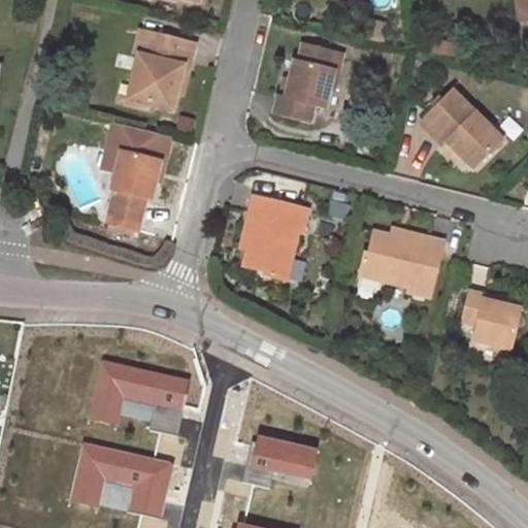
[(358,19),(354,36),(360,37),(363,20),(358,19)]
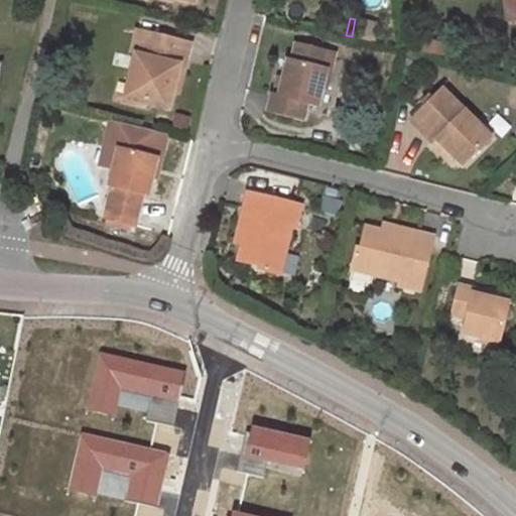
[(355,19),(352,36),(373,42),(377,25),(355,19)]
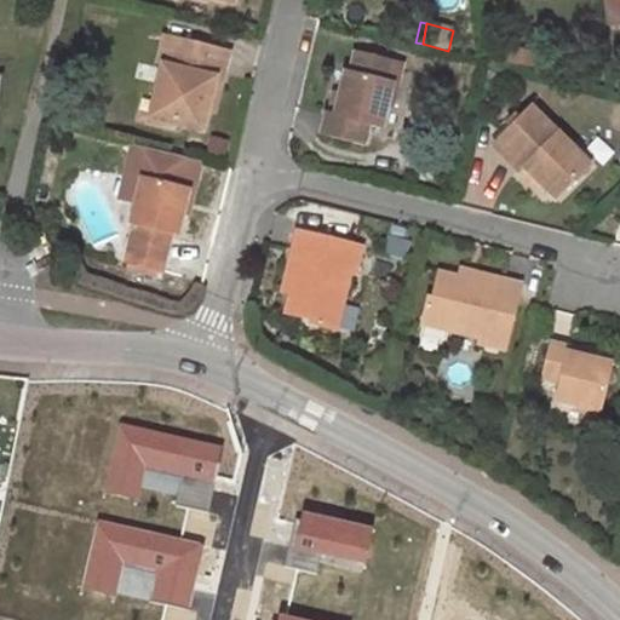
[(230,50),(166,35),(159,63),(164,64),(149,121),(179,128),(182,124),(204,130),(208,109),(217,75),(224,78),(230,50)]
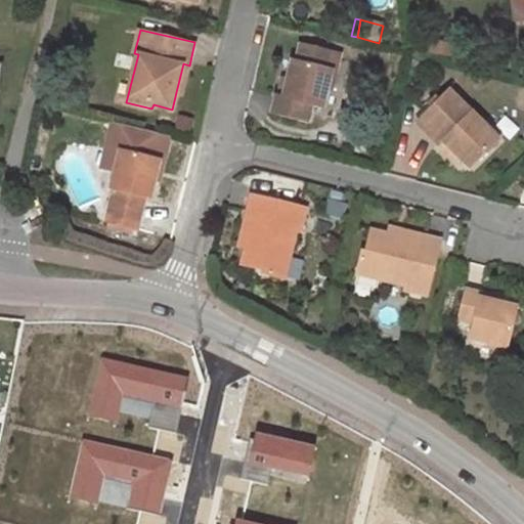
[(293,60),(289,78),(285,96),(276,94),(272,112),(309,121),(312,104),(322,106),(330,70),(326,69),(332,49),(302,42),(297,61),(293,60)]
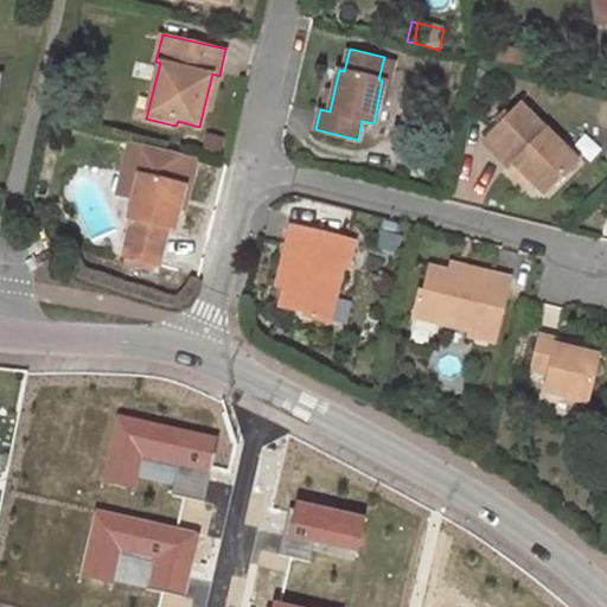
[(382,81),(390,83),(395,59),(384,57),(378,80),(382,81)]
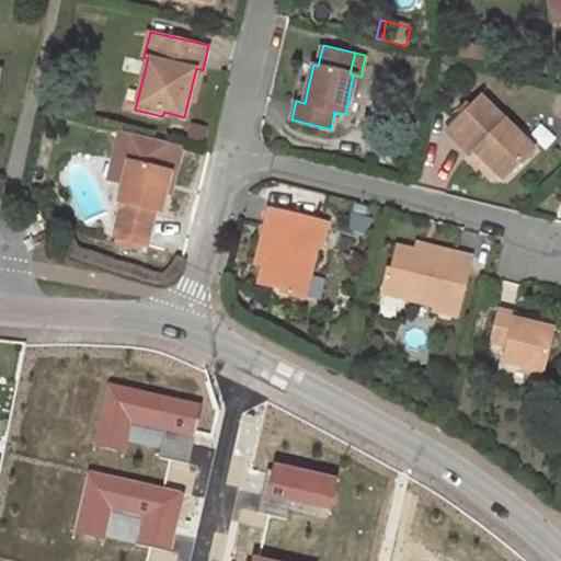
[(195,101),(203,70),(196,68),(189,99),(195,101)]
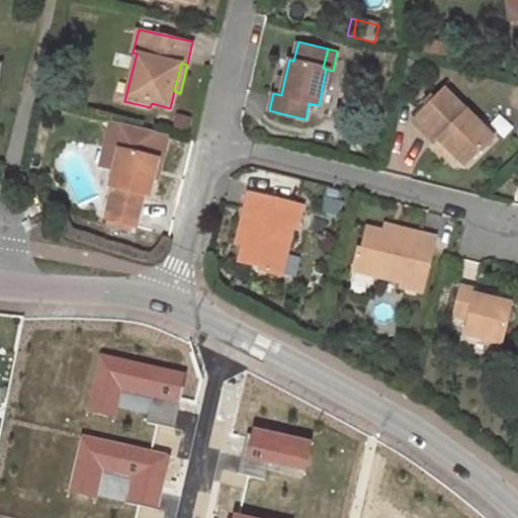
[(277,75),(273,93),(281,95),(285,77),(277,75)]
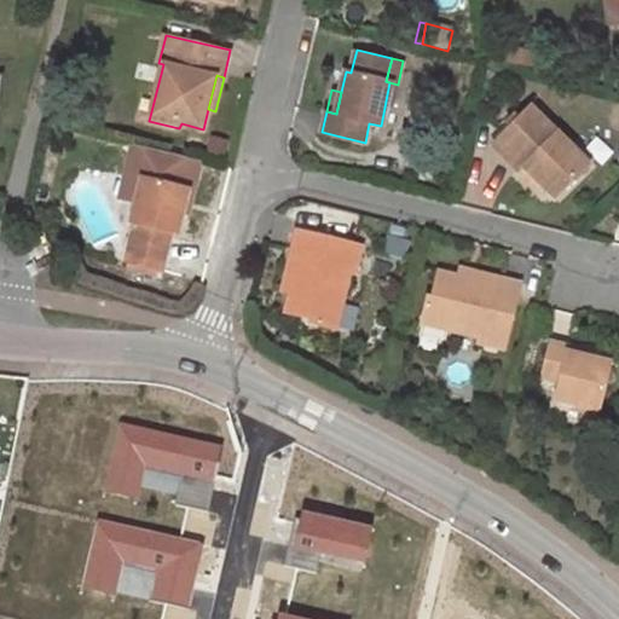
[(589,162),(530,105),(492,144),(518,169),(522,165),(539,181),(554,197),(589,162)]
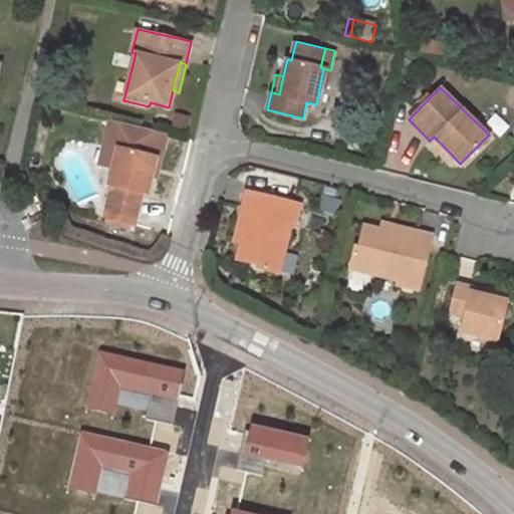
[(103,216),(134,224),(143,193),(147,194),(151,178),(164,133),(110,119),(104,144),(117,148),(111,168),(107,184),(111,186),(103,216)]
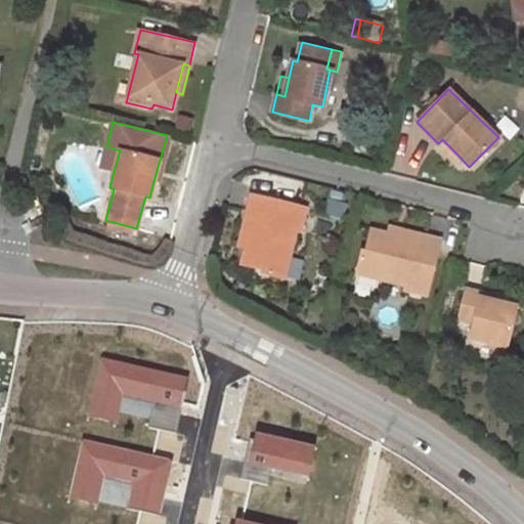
[(154,181),(160,182),(172,136),(167,135),(154,181)]
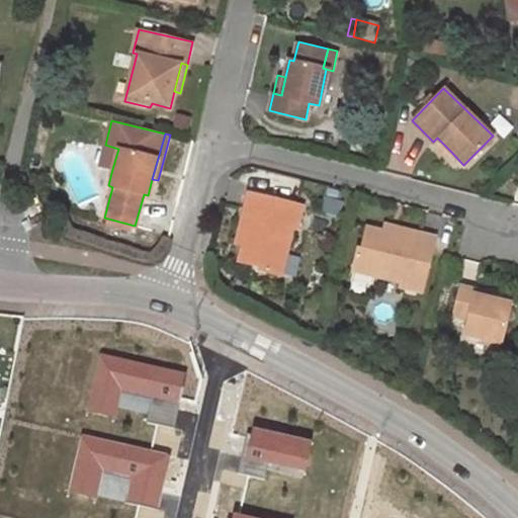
[(447,156),(451,152),(437,138),(433,142),(447,156)]
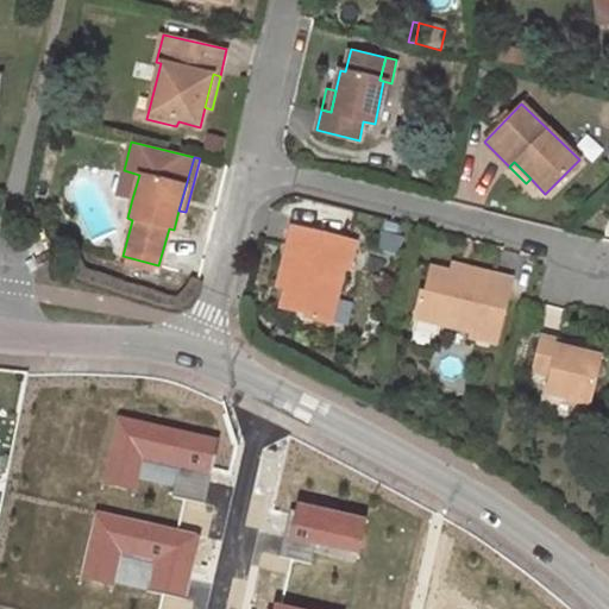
[(139,175),(124,170),(117,195),(132,199),(139,175)]
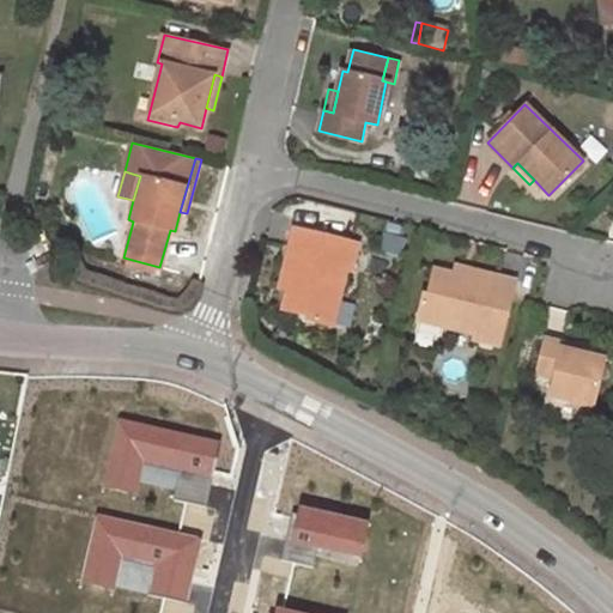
[(295,226),(287,252),(296,253),(287,289),(281,309),(305,314),(304,319),(333,326),(346,268),(352,269),(358,242),(295,226)]
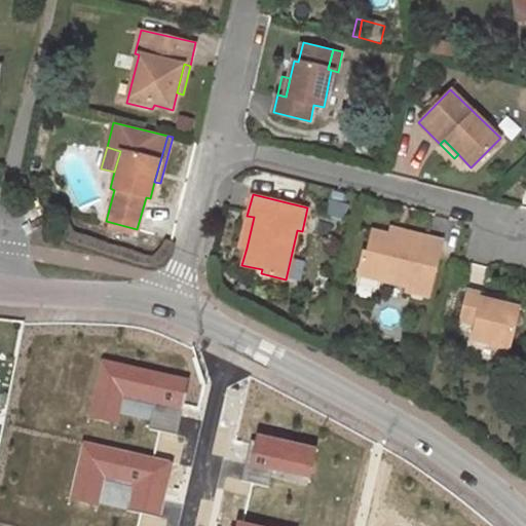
[(239,246),(247,248),(254,217),(247,216),(239,246)]
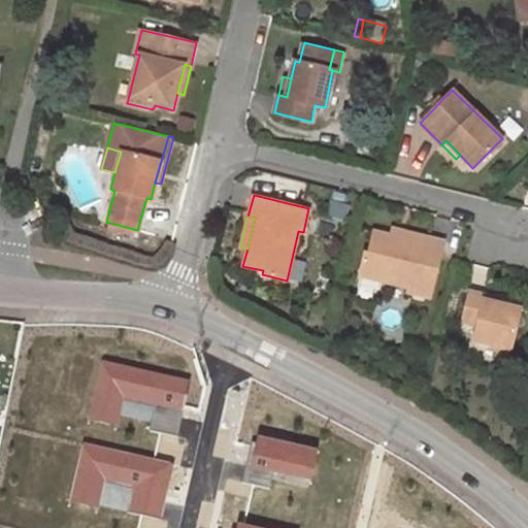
[(392,228),(390,235),(418,241),(419,234),(392,228)]
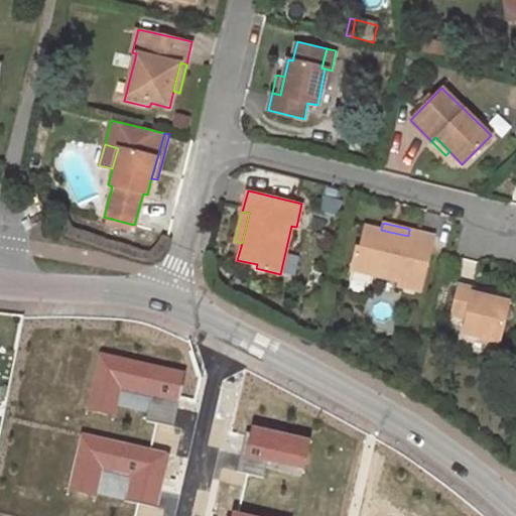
[(381,230),(365,226),(360,245),(356,244),(350,268),(399,280),(398,284),(420,289),(433,235),(409,229),(408,236),(381,230)]
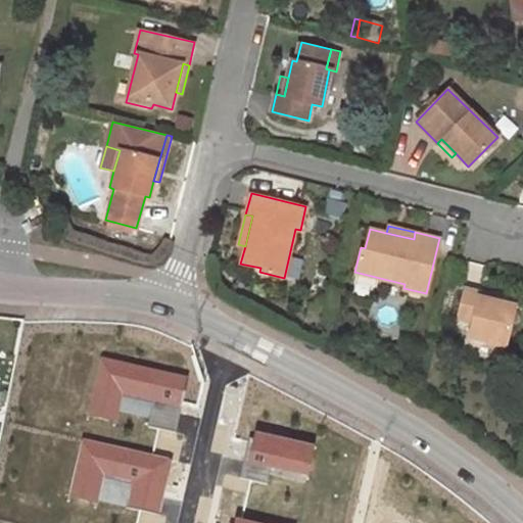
[(479,291),(465,288),(457,318),(472,321),(469,336),(507,344),(517,305),(496,301),(478,297),(479,291)]
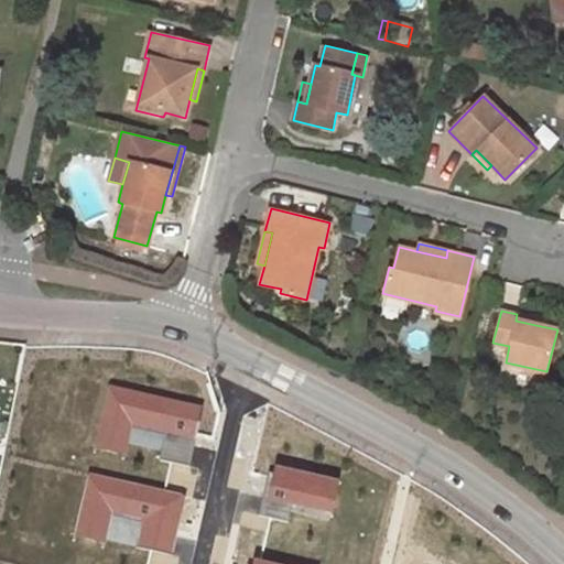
[(538,318),(517,314),(516,321),(535,325),(538,318)]
